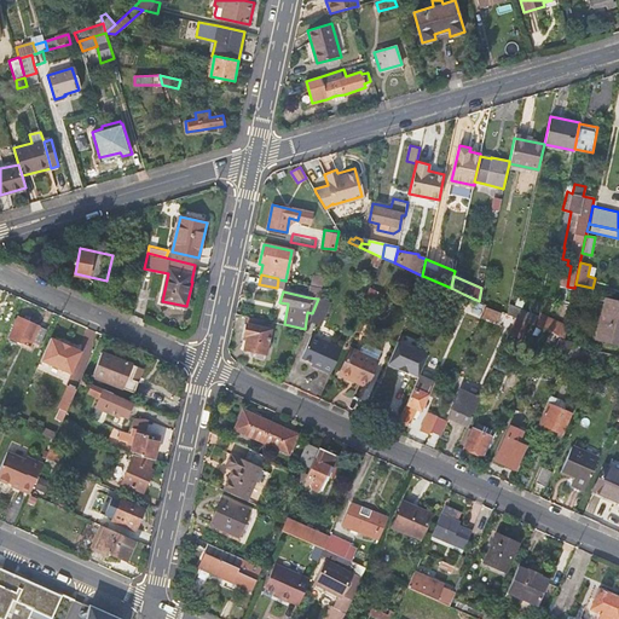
[(312,313),(308,322),(320,327),(331,302),(319,298),(318,299),(312,313)]
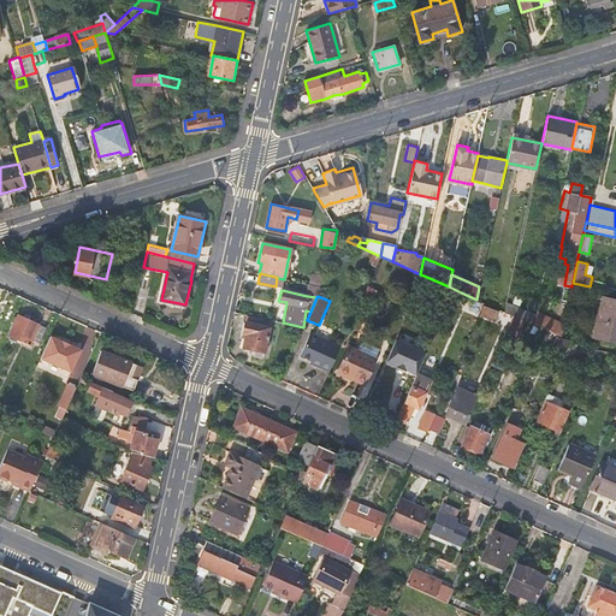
[(615,300),(603,297),(593,337),(615,342),(615,300)]
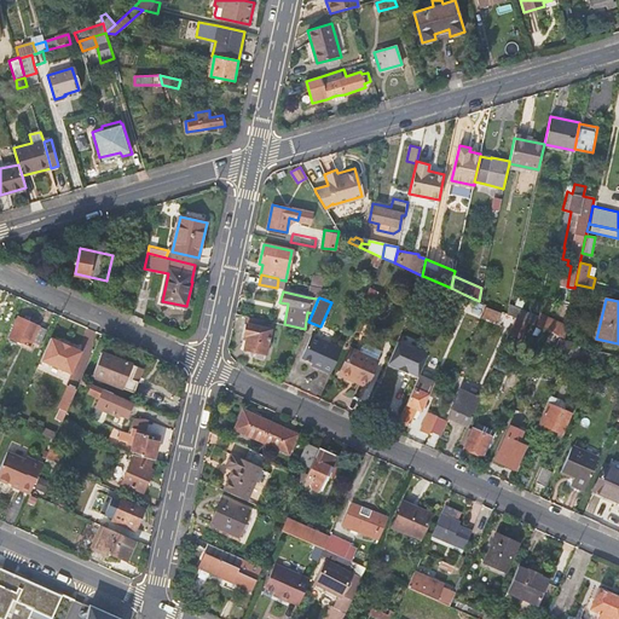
[(472,310),(482,314),(487,305),(479,301),(476,300),(472,310)]
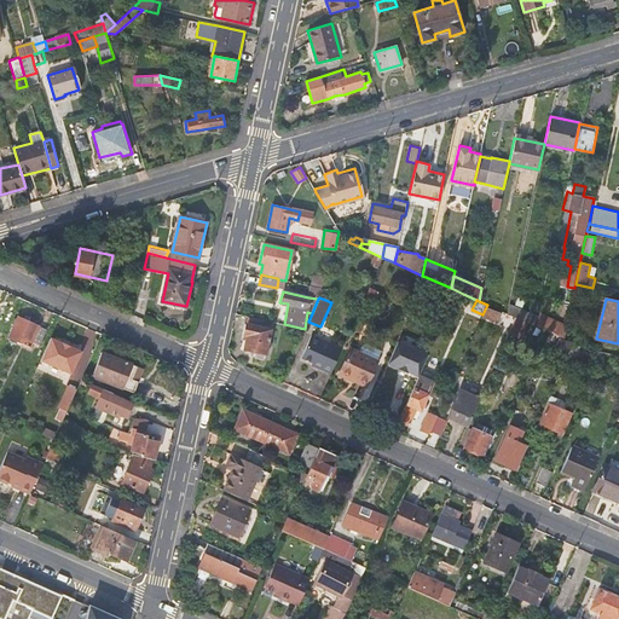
[(537,316),(509,304),(508,313),(515,317),(527,322),(534,325),(537,316)]
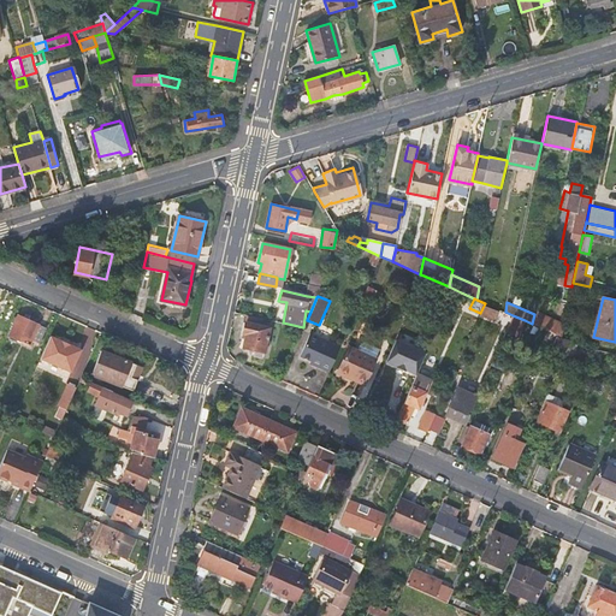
[(480,313),(508,326),(513,315),(505,312),(485,303),(480,313)]
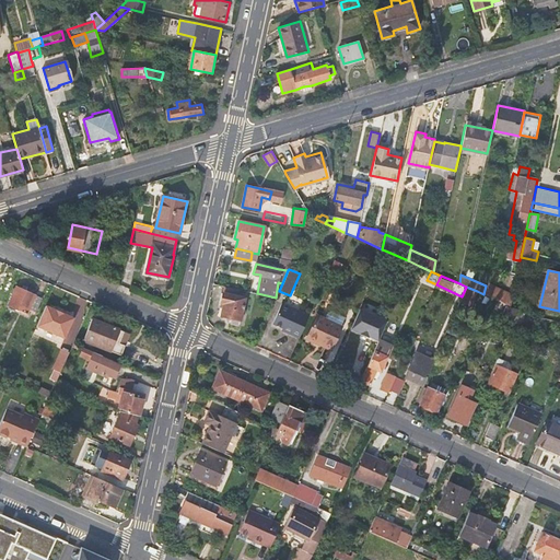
[(490,284),(487,283),(486,286),(483,294),(492,299),(510,306),(511,299),(490,290),(490,284)]
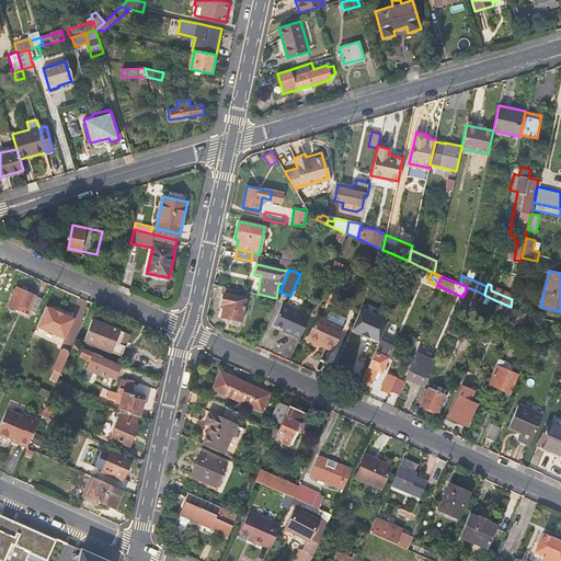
[(16,287),(8,305),(27,313),(30,309),(36,312),(43,298),(16,287)]
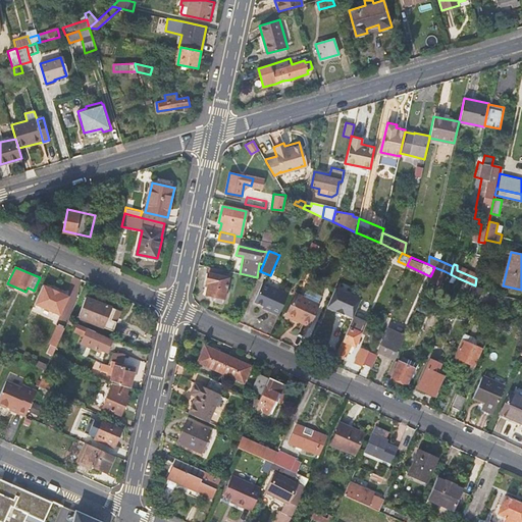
[(442,276),(445,271),(434,267),(430,276),(437,279),(440,275),(442,276)]
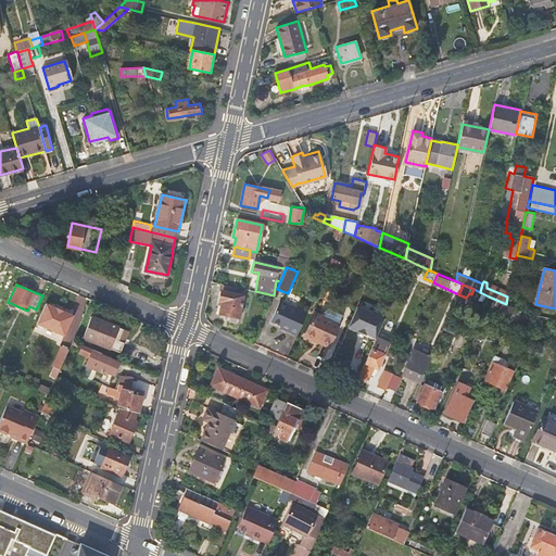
[(243,295),(220,291),(219,302),(222,302),(219,313),(230,315),(229,323),(237,324),(243,295)]
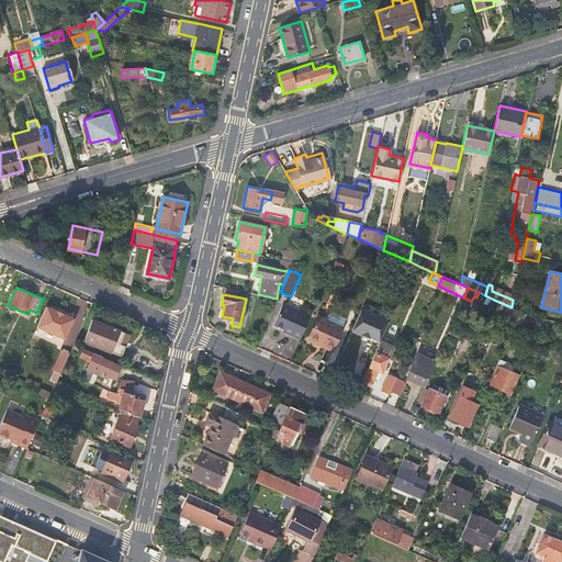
[(287,333),(300,338),(310,316),(283,304),(273,324),(288,330),(287,333)]
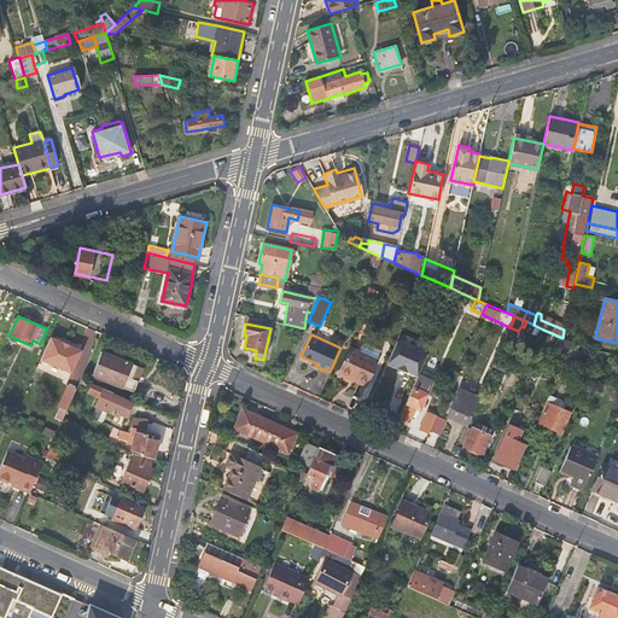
[(82,350),(51,337),(41,360),(71,373),(82,350)]
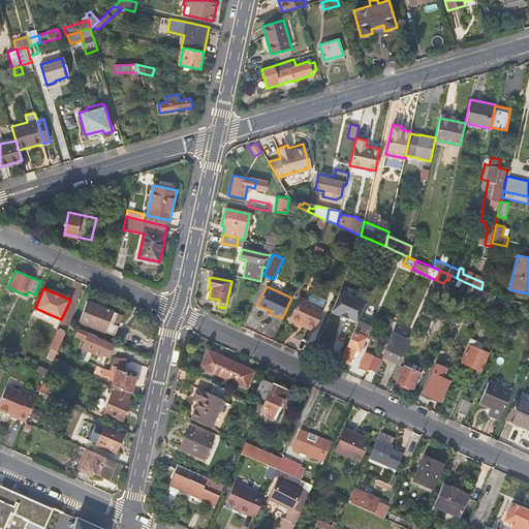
[(366,303),(339,291),(331,310),(341,314),(340,315),(347,318),(347,317),(358,321),(359,318),(366,303)]
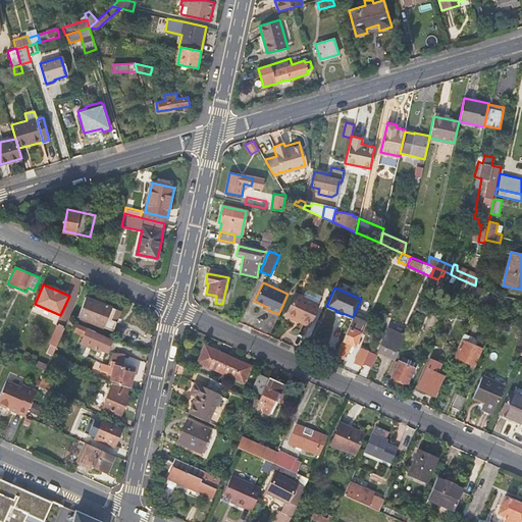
[(303,297),(296,293),(285,315),(296,319),(297,318),(310,323),(318,304),(321,297),(306,290),(303,297)]
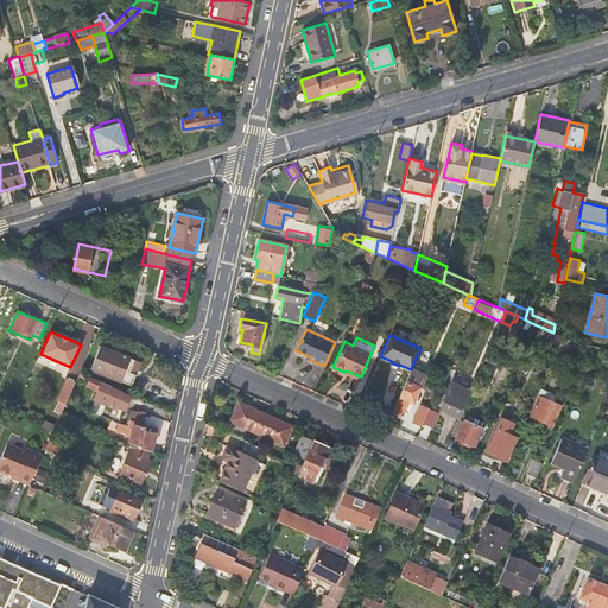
[(590,352),(591,346),(572,341),(575,346),(584,367),(587,371),(591,369),(590,359),(590,352)]
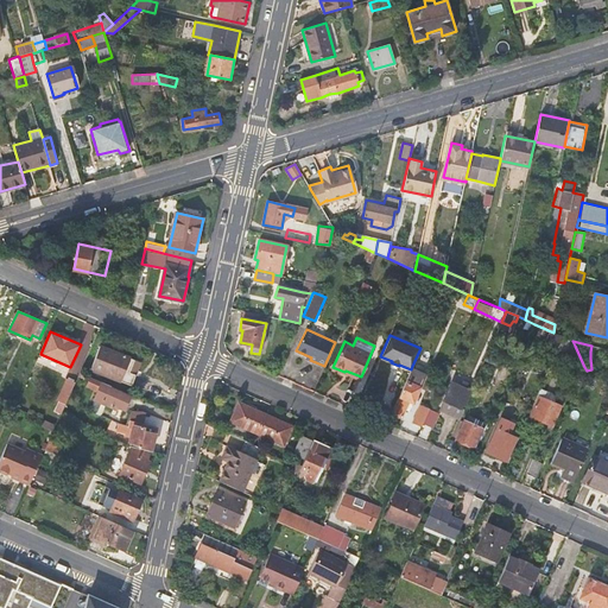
[(135,359),(102,346),(93,368),(132,385),(137,374),(131,372),(135,359)]
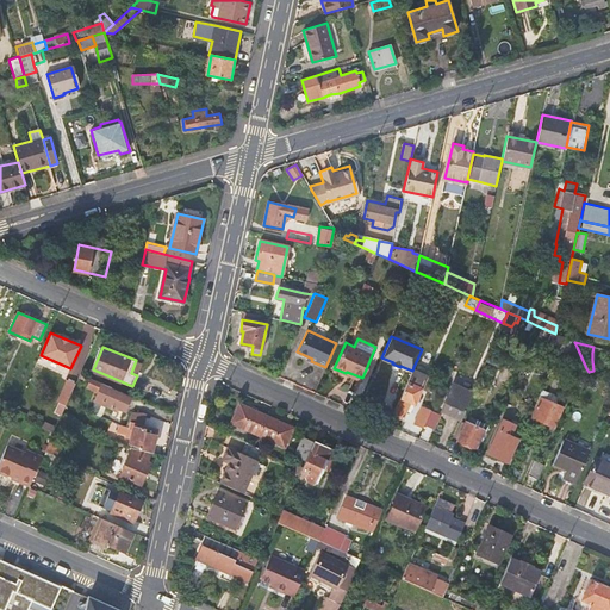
[(492,352),(487,362),(497,367),(502,356),(492,352)]
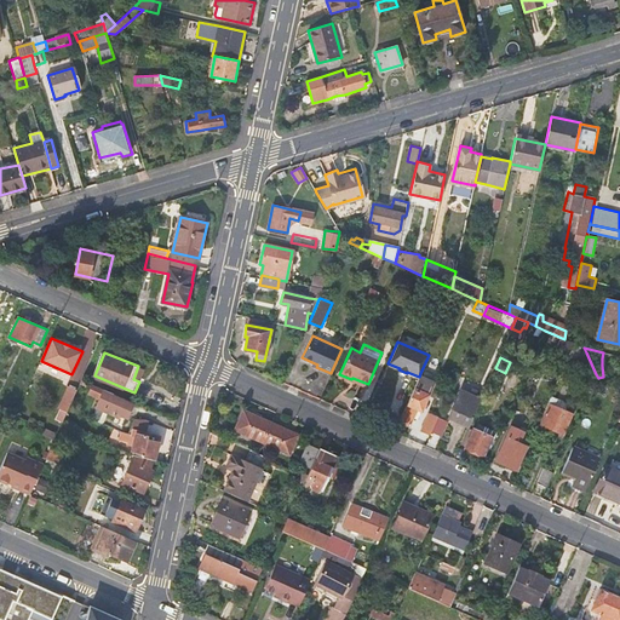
[(435,379),(420,373),(419,377),(400,420),(411,425),(418,409),(420,411),(435,379)]
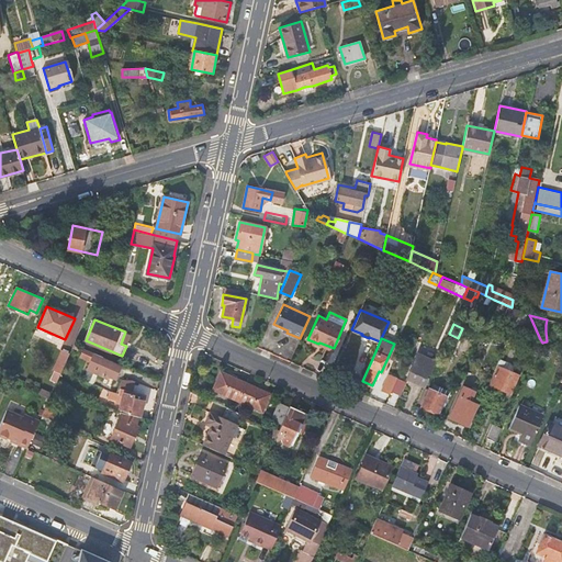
[(60,373),(69,352),(62,349),(53,369),(60,373)]
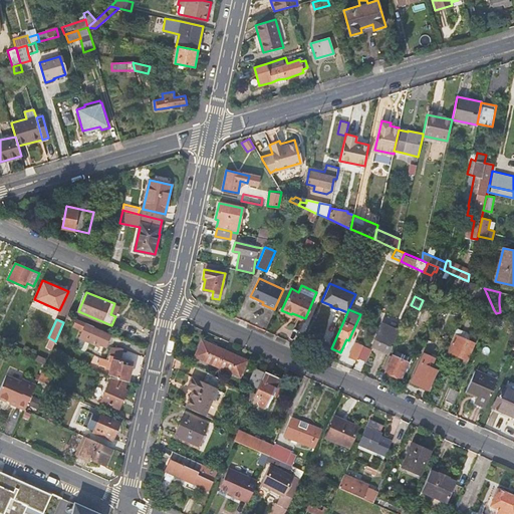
[(105,346),(110,333),(87,323),(86,322),(79,336),(96,344),(97,343),(105,346)]
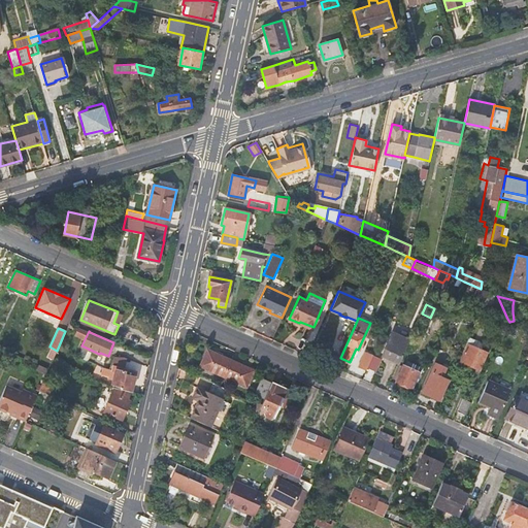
[(382,356),(398,363),(408,340),(392,333),(382,356)]
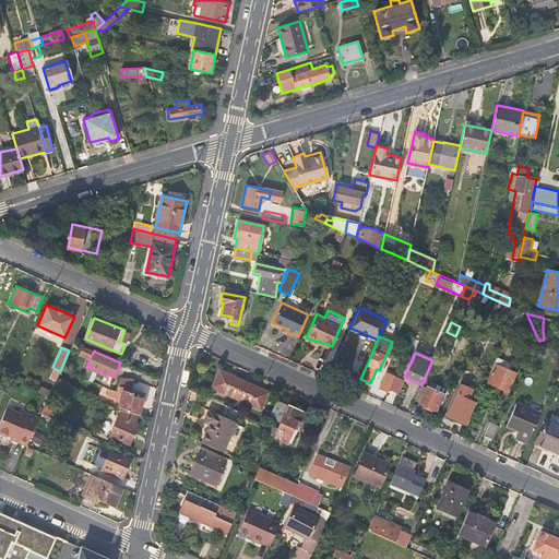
[(502,359),(497,357),(495,363),(496,364),(488,382),(508,391),(515,373),(499,366),(502,359)]
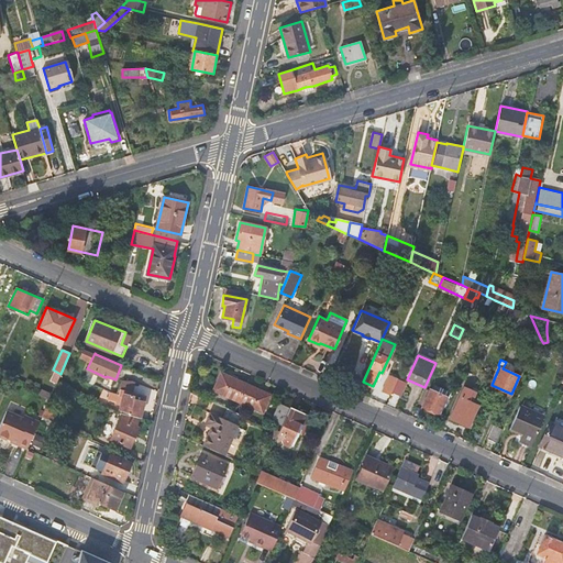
[(213,390),(236,400),(244,384),(221,374),(213,390)]
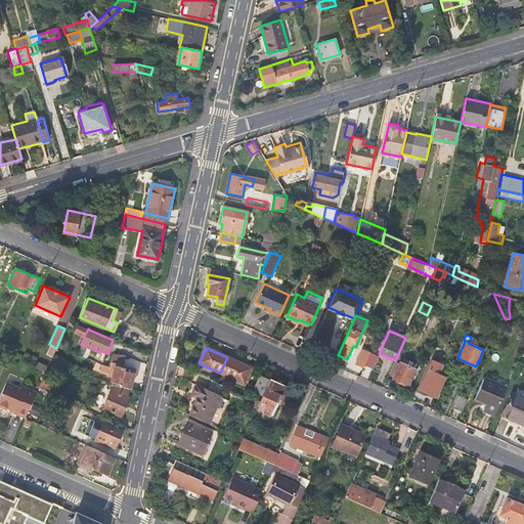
[(356,364),(363,367),(369,353),(362,349),(356,364)]
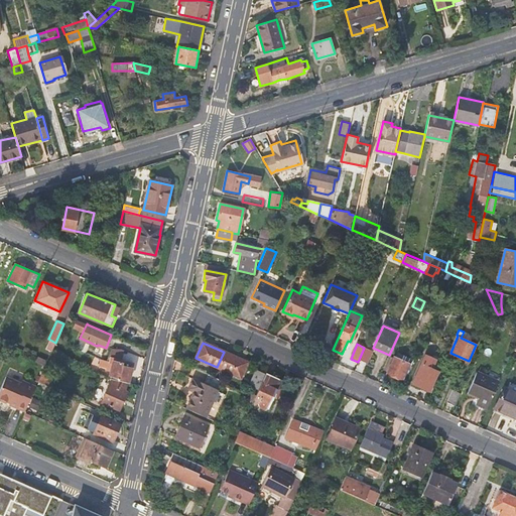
[(247,363),(224,352),(217,367),(240,377),(247,363)]
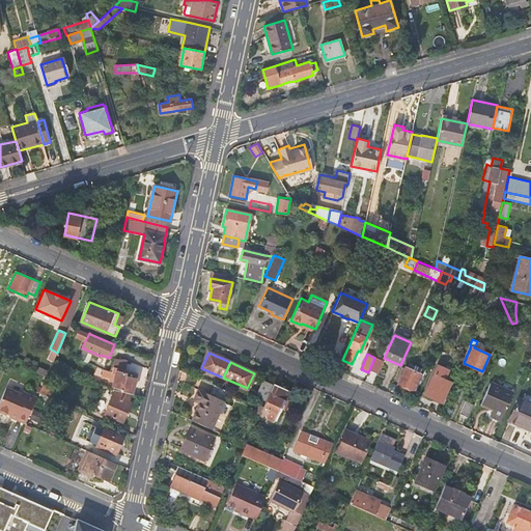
[(425,370),(410,363),(407,368),(421,374),(419,379),(421,380),(425,370)]
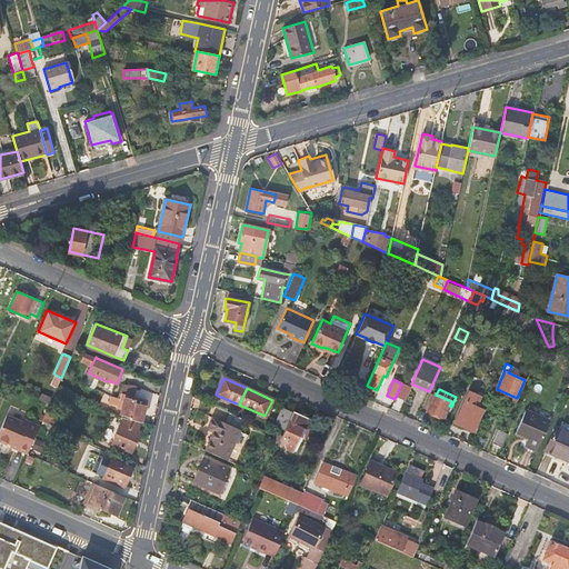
[(109,396),(108,401),(120,405),(119,416),(123,418),(132,420),(142,422),(143,422),(143,420),(149,420),(151,410),(146,409),(148,396),(128,391),(128,396),(122,395),(121,401),(109,396)]
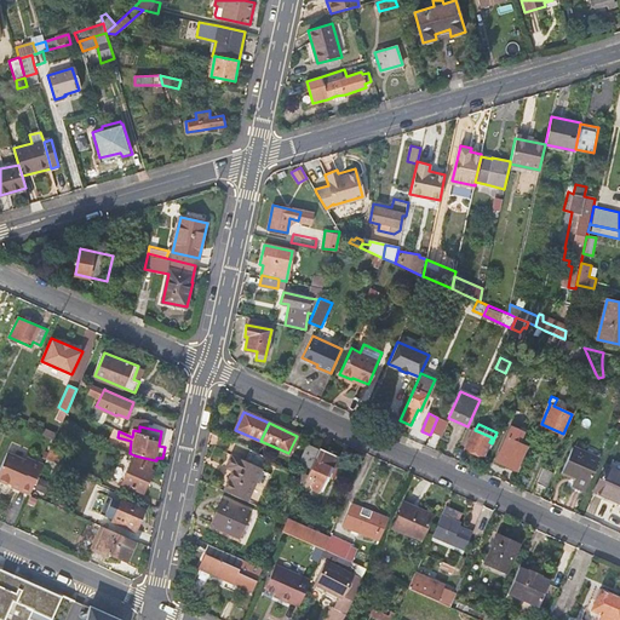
[(526,446),(518,443),(523,434),(510,428),(495,459),(516,469),(526,446)]
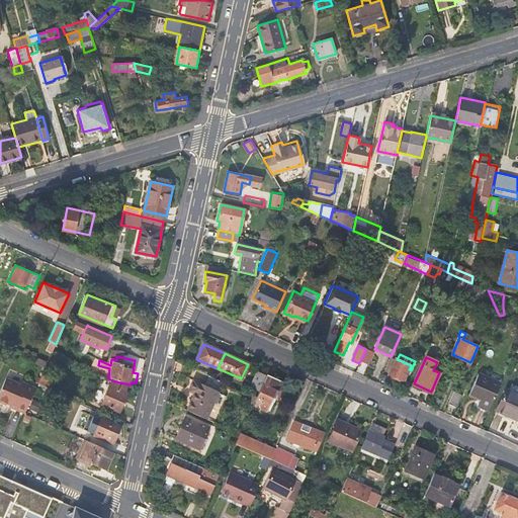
[(395,358),(389,372),(404,379),(409,369),(411,365),(397,359),(395,358)]
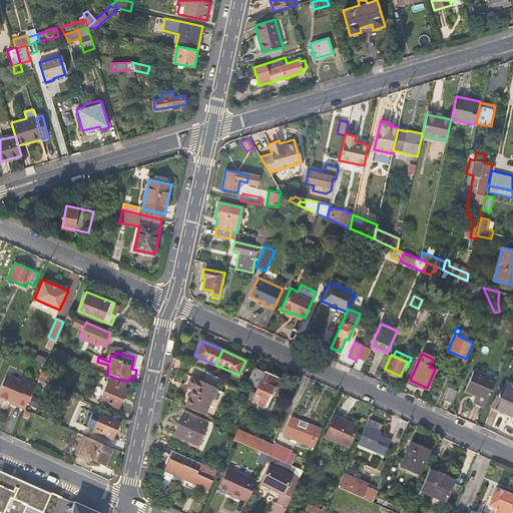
[(247,383),(257,387),(264,372),(253,367),(247,383)]
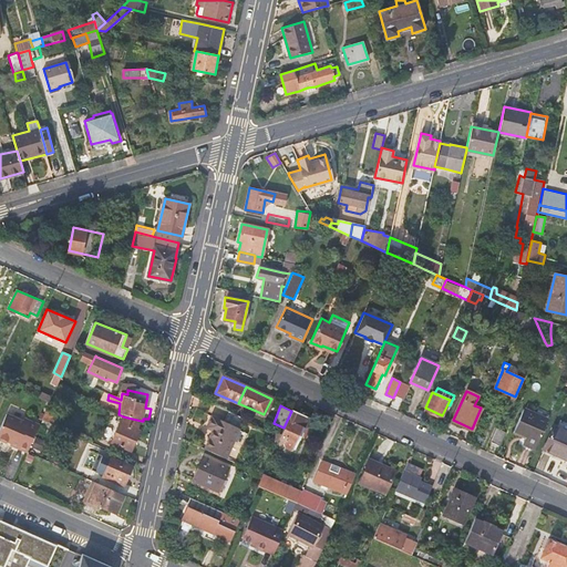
[(59,414),(47,409),(42,420),(51,423),(54,425),(59,414)]
